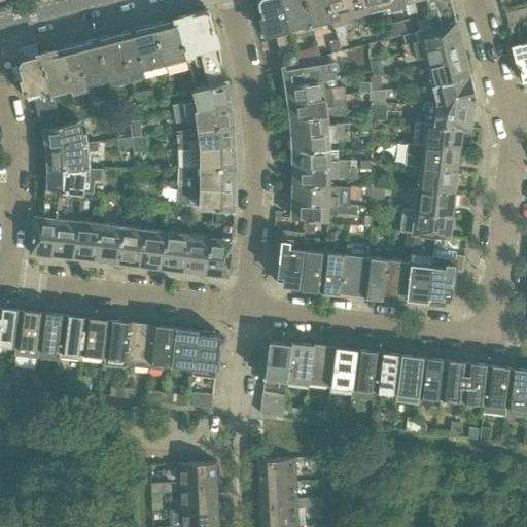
[(292,40),(290,36),(281,0),(256,0),(267,37),(275,36),(280,57),(279,58),(282,66),(297,62),(295,53),(292,40)]
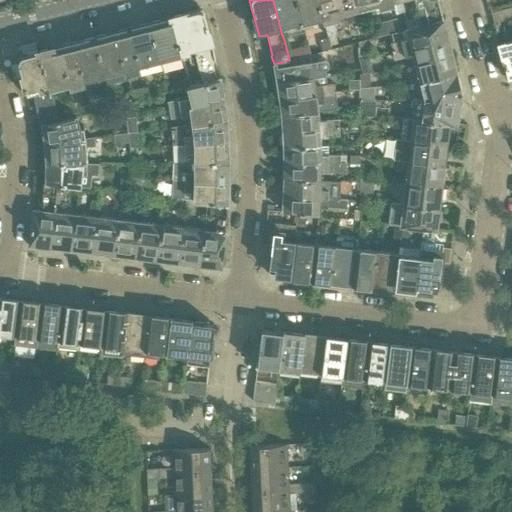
[(304,29),(302,22),(295,0),(273,0),(282,35),(304,29)]
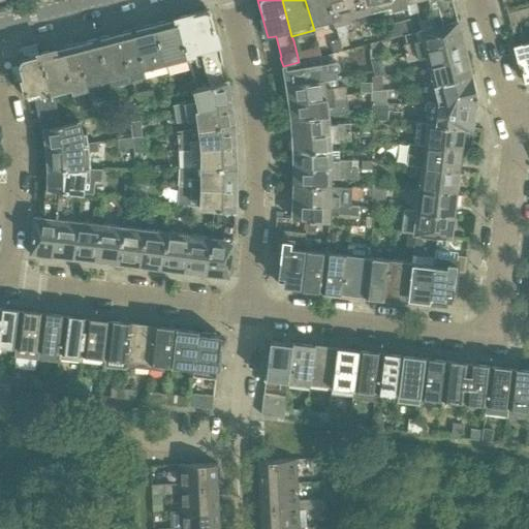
[(338,37),(339,37),(331,1),(332,0),(305,0),(312,23),(333,18),(338,37)]
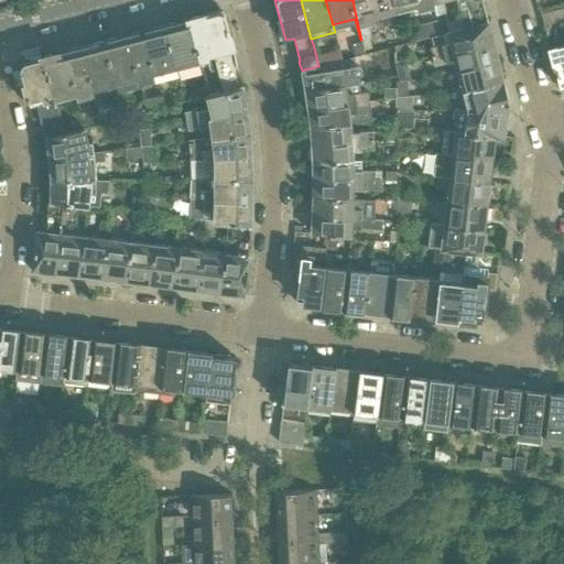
[(397,22),(393,9),(390,0),(354,0),(353,1),(361,40),(364,46),(366,54),(373,53),(370,38),(367,26),(372,24),(369,15),(379,13),(382,26),(397,22)]
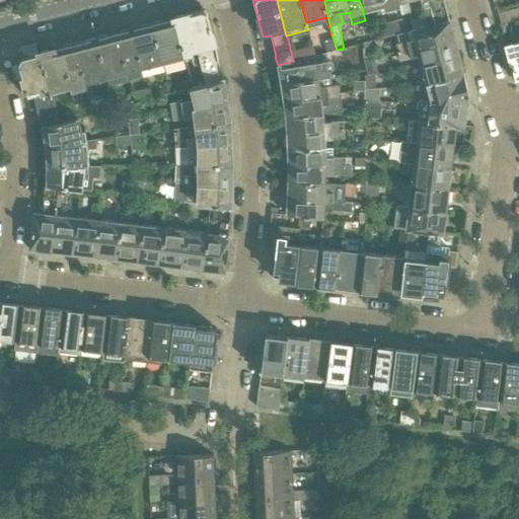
[(383,8),(397,4),(395,0),(359,0),(362,8),(382,3),(383,8)]
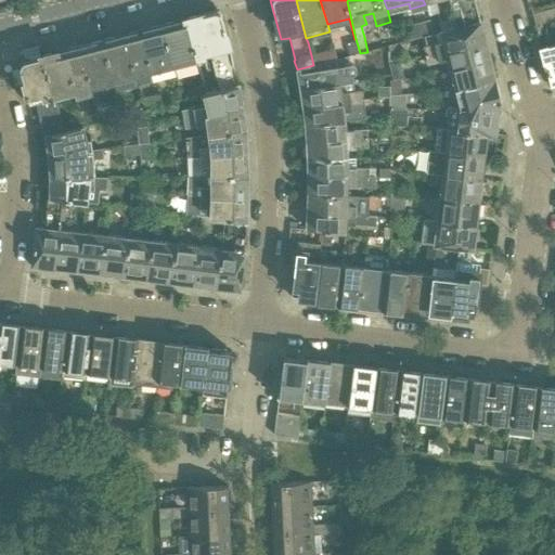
[(423,0),(425,4),(427,14),(437,12),(434,0),(423,0)]
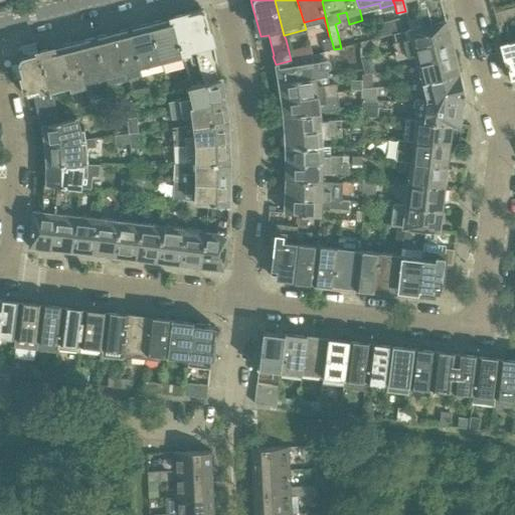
[(415,0),(420,18),(423,26),(446,21),(442,6),(440,0),(415,0)]
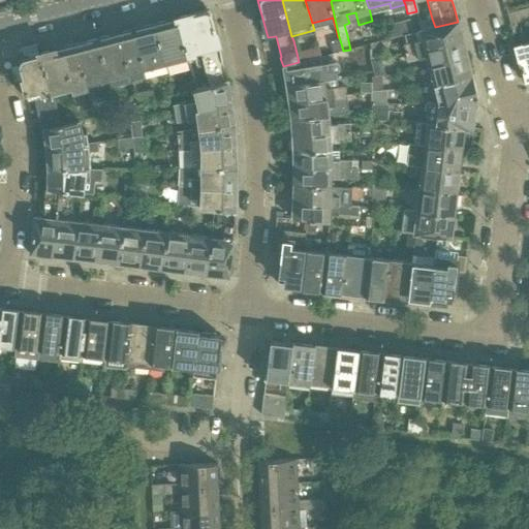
[(528,0),(502,0),(505,9),(528,2),(528,0)]
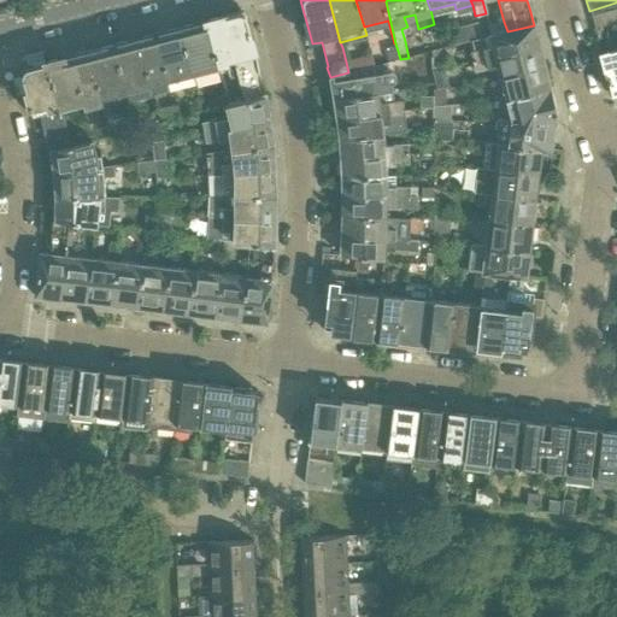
[(244,100),(264,95),(257,62),(254,51),(244,11),(223,16),(229,41),(213,45),(218,66),(229,64),(229,62),(234,60),(238,76),(236,76),(244,100)]
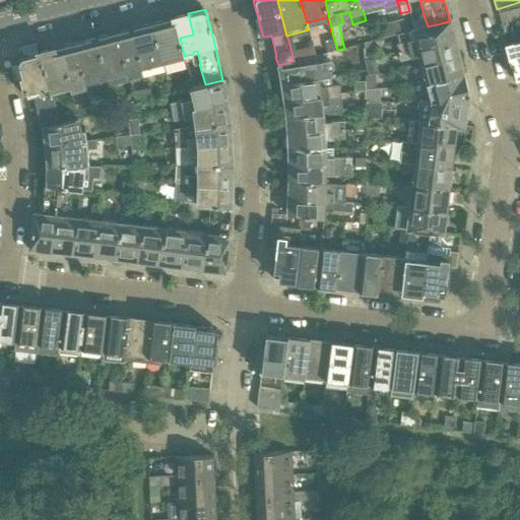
[(193,35),(188,13),(151,23),(160,61),(163,65),(185,60),(184,56),(180,38),(193,35)]
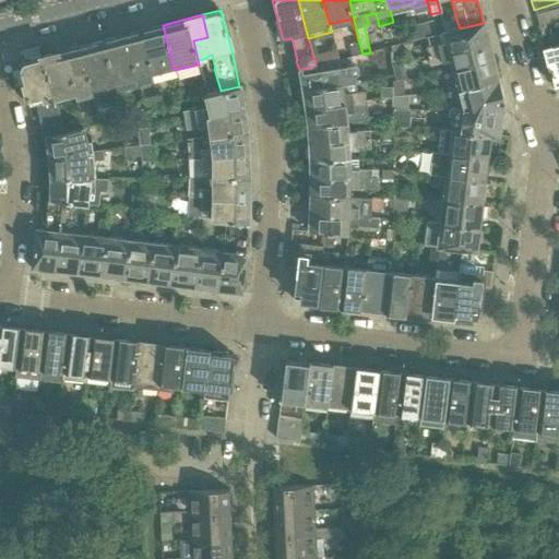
[(442,23),(444,33),(460,28),(456,20),(442,23)]
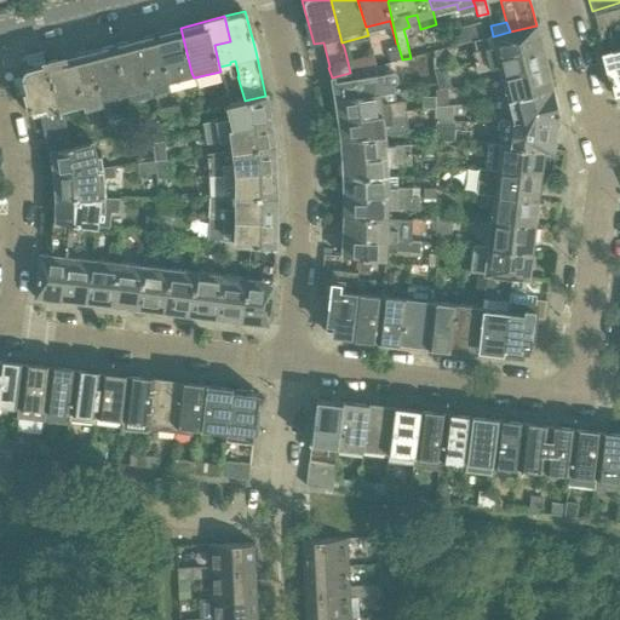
[(472,52),(475,62),(541,45),(537,26),(510,32),(493,36),(483,39),(474,41),(476,51),(472,52)]
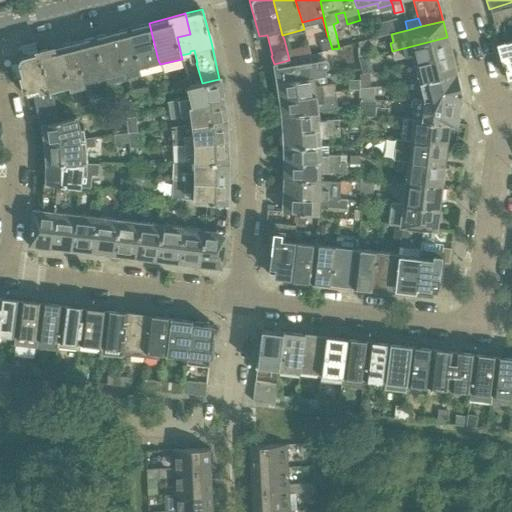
[(388,24),(391,34),(399,32),(396,22),(388,24)]
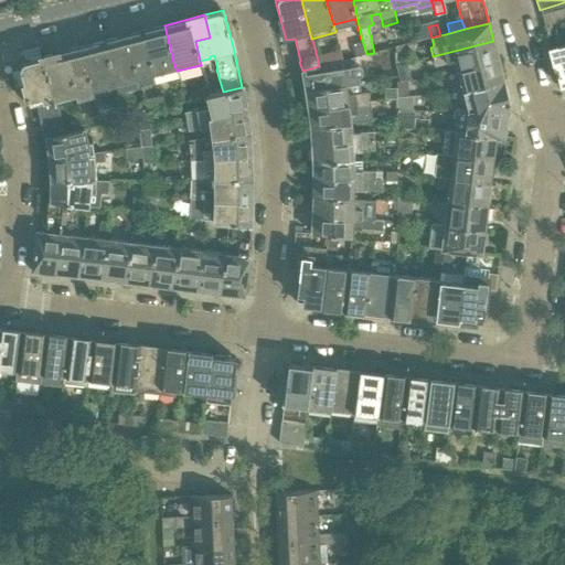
[(174,66),(164,25),(141,31),(147,54),(131,57),(137,76),(138,82),(153,77),(152,72),(174,66)]
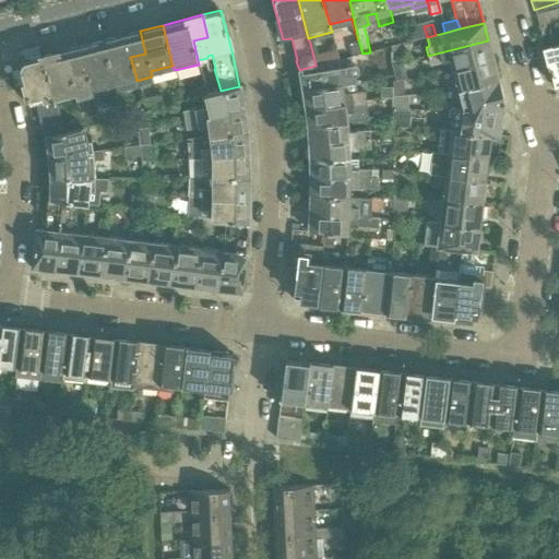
[(145,54),(140,31),(102,42),(113,81),(135,75),(130,57),(145,54)]
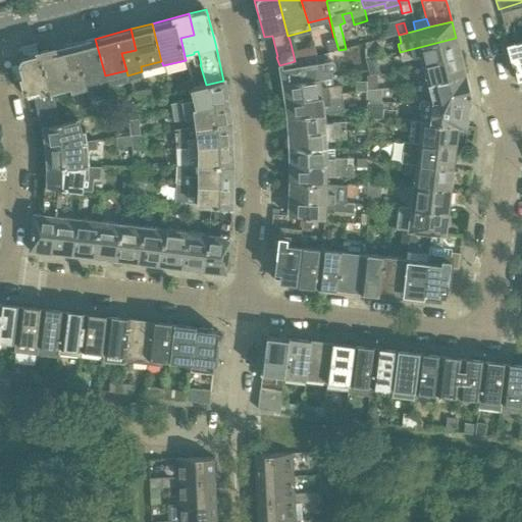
[(419,56),(421,63),(460,54),(456,38),(400,52),(402,61),(419,56)]
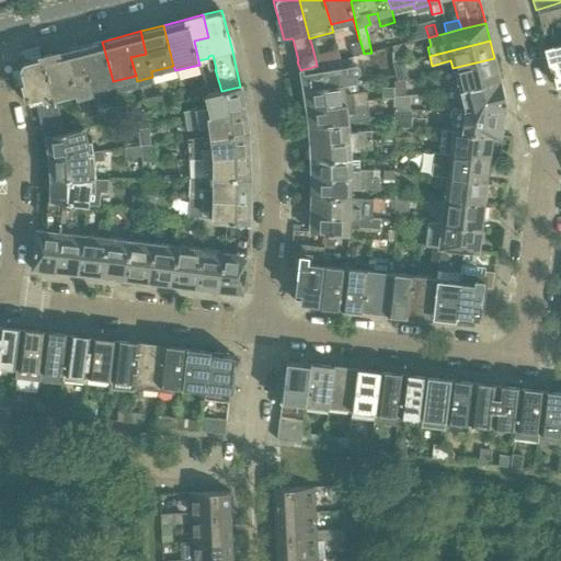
[(102,42),(66,50),(71,73),(86,70),(90,88),(113,81),(102,42)]
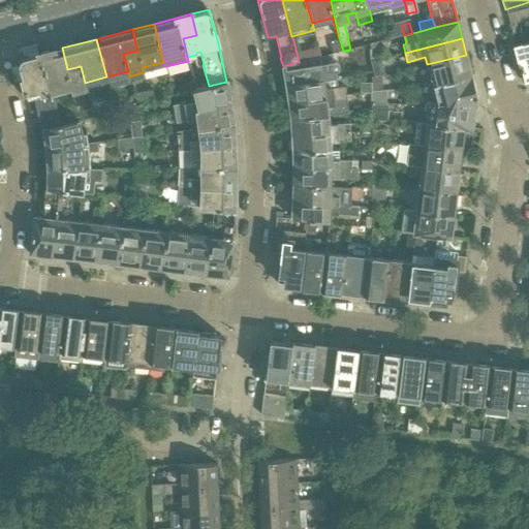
[(370,61),(375,59),(379,59),(377,41),(369,43),(370,49),(370,61)]
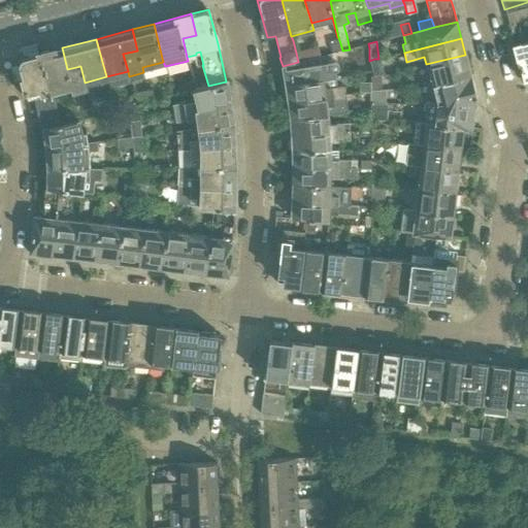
[(527,78),(527,42),(527,43),(514,46),(523,80),(527,78)]
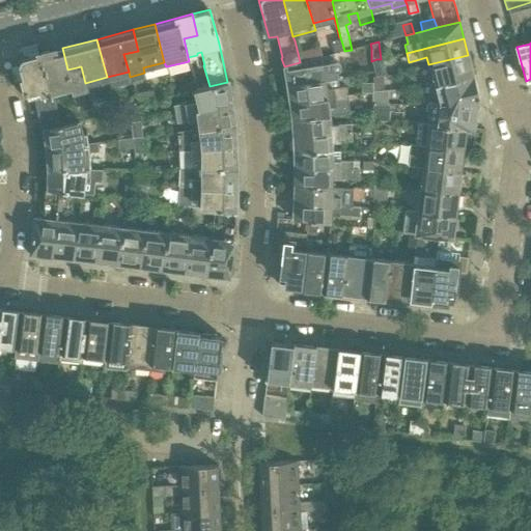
[(344,54),(344,51),(342,44),(333,46),(335,57),(344,54)]
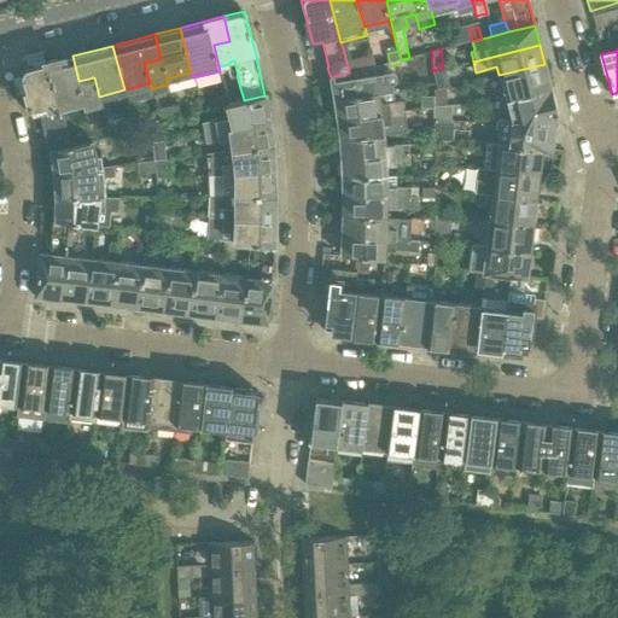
[(417,77),(432,74),(432,71),(432,57),(427,58),(427,53),(413,57),(417,77)]
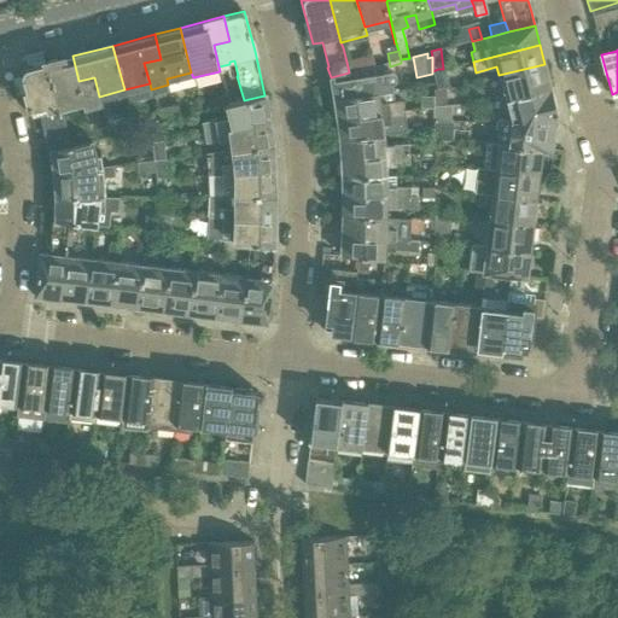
[(372,54),(349,60),(347,62),(349,73),(359,70),(374,66),(372,54)]
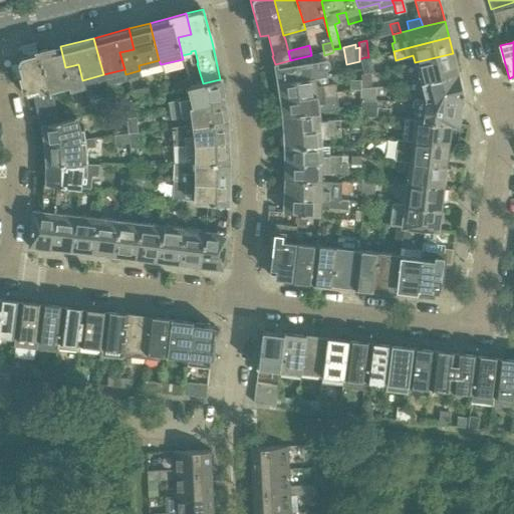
[(65,67),(60,46),(38,52),(48,89),(49,88),(69,83),(70,88),(83,84),(82,80),(78,64),(65,67)]
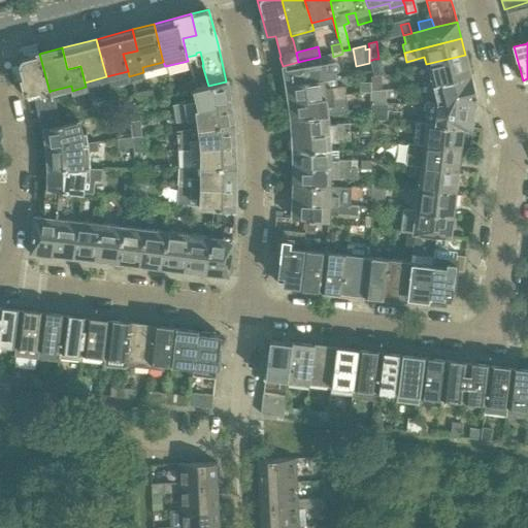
[(40,129),(43,129),(60,124),(57,113),(51,91),(50,92),(39,54),(17,59),(27,98),(35,96),(40,129)]
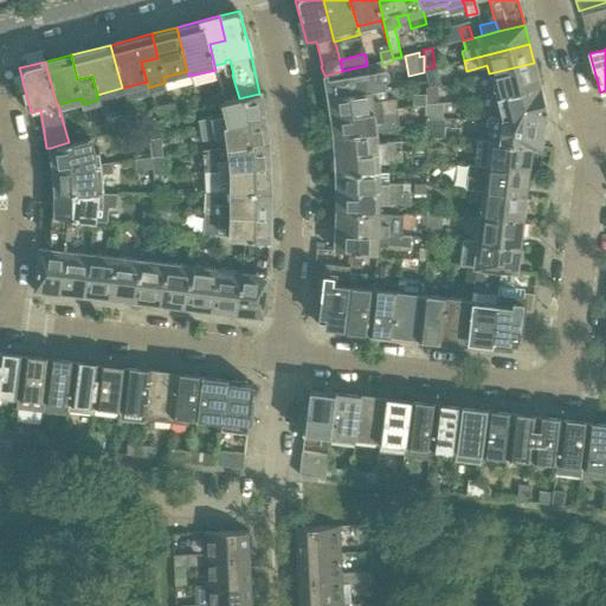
[(489,73),(495,97),(540,86),(534,63),(489,73)]
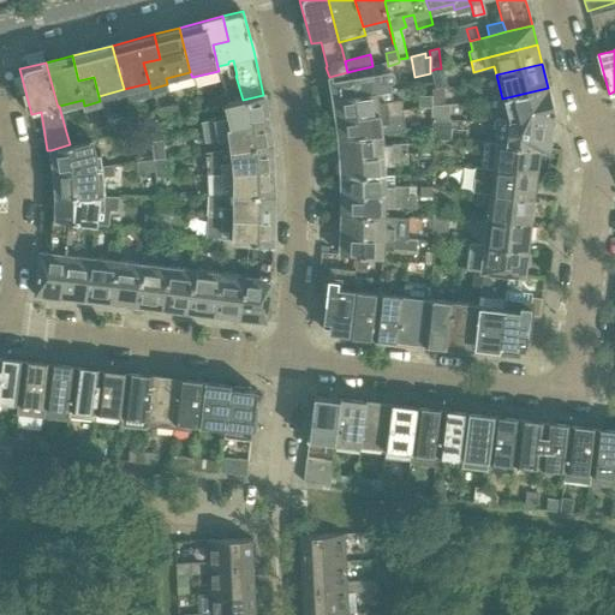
[(357,70),(347,72),(329,77),(332,99),(390,90),(390,85),(394,82),(393,76),(380,65),(357,70)]
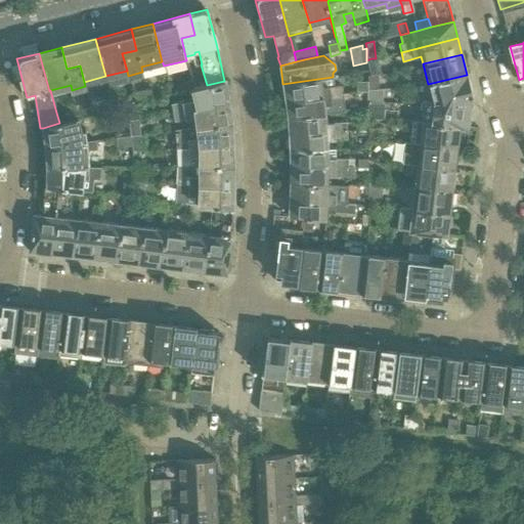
[(373,76),(381,74),(377,58),(367,61),(370,76),(373,76)]
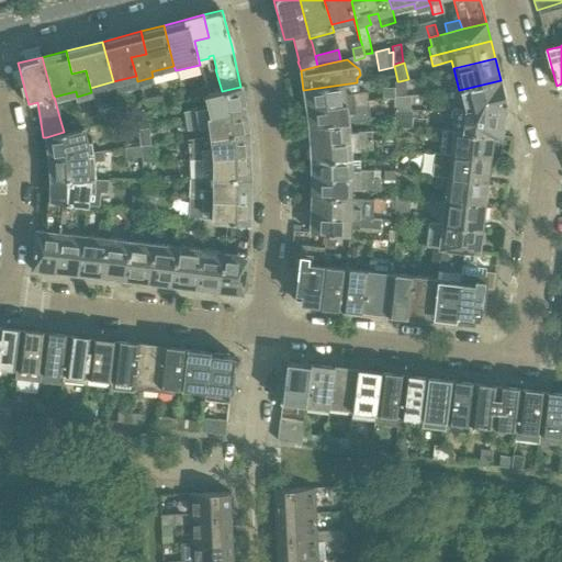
[(459,90),(464,109),(505,112),(505,105),(507,103),(501,80),(459,90)]
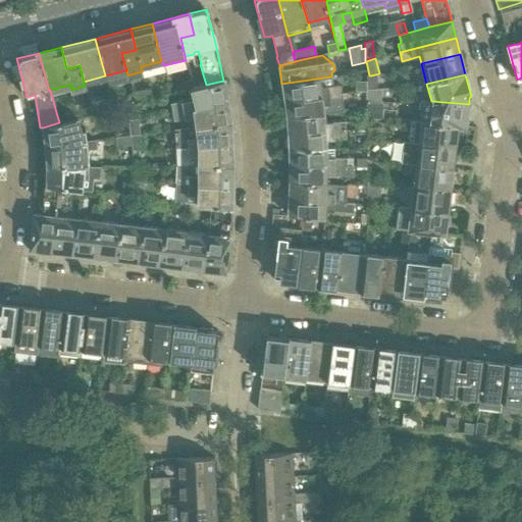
[(378,89),(377,89),(376,75),(373,75),(371,75),(369,75),(366,75),(367,83),(366,91),(378,89)]
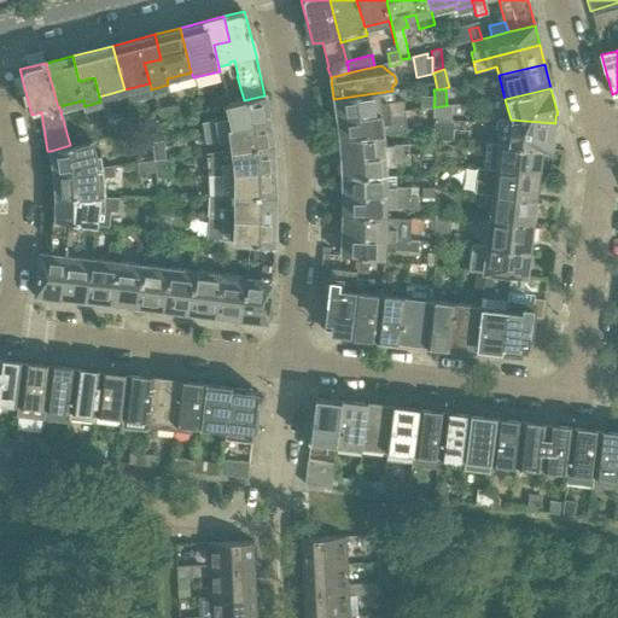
[(395,101),(392,91),(333,99),(337,120),(404,112),(402,100),(395,101)]
